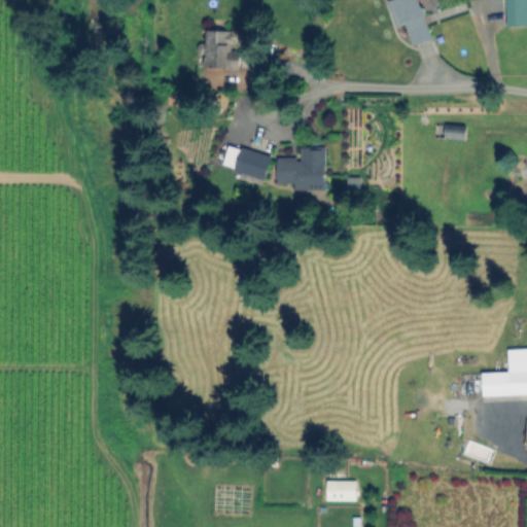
[(420,0),(432,40),(413,46),(405,20),(399,22),(393,0),(420,0)]
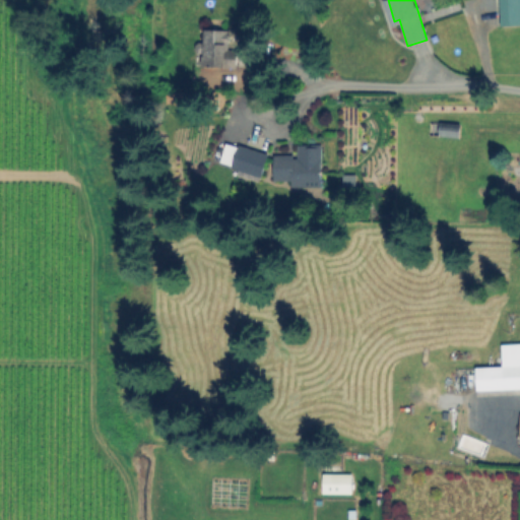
[(519,0),(519,26),(501,26),(500,0),(519,0)]
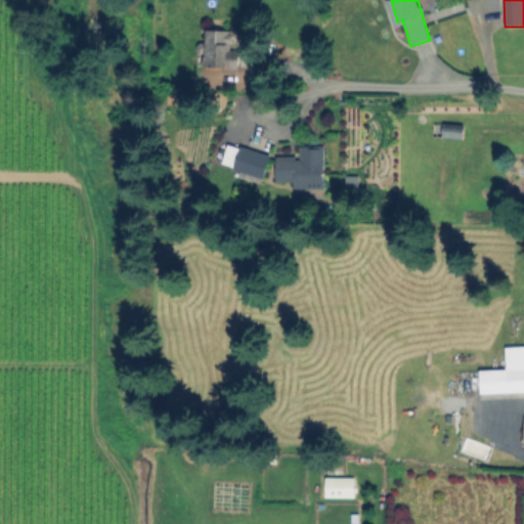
[(229,33),(228,52),(241,53),(239,68),(204,66),(205,52),(199,52),(199,43),(206,43),(206,31),(229,33)]
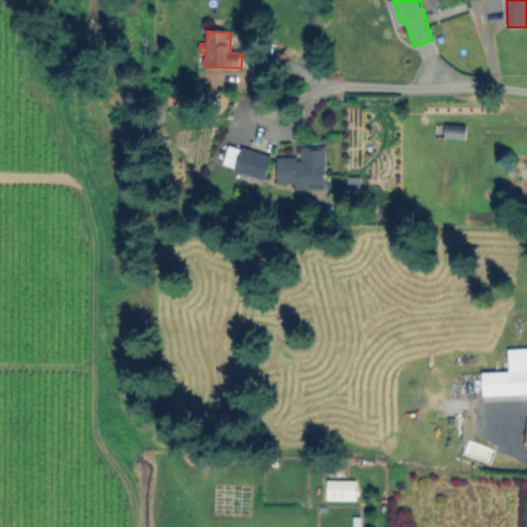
[(467,127),(465,140),(434,135),(436,123),(467,127)]
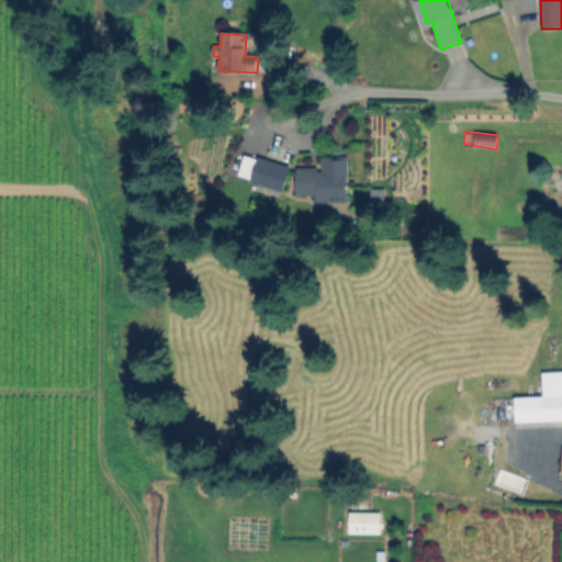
[(291,169),(281,192),(237,175),(246,152),(291,169)]
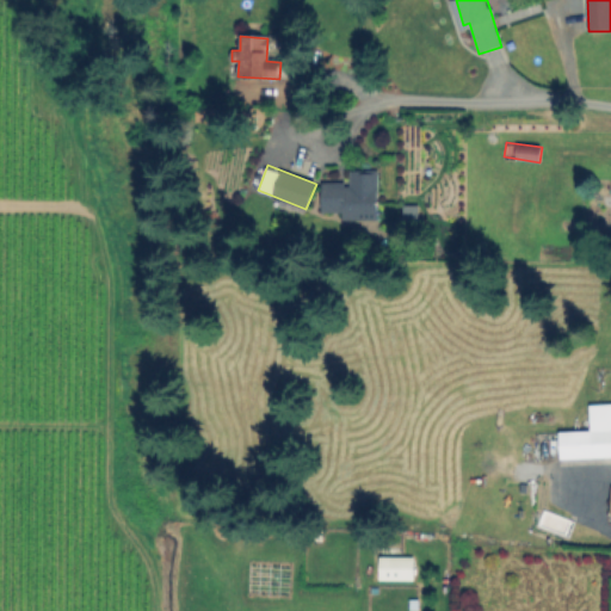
[(380,173),(378,218),(343,217),(343,210),(323,210),(323,185),(351,186),(351,173),(380,173)]
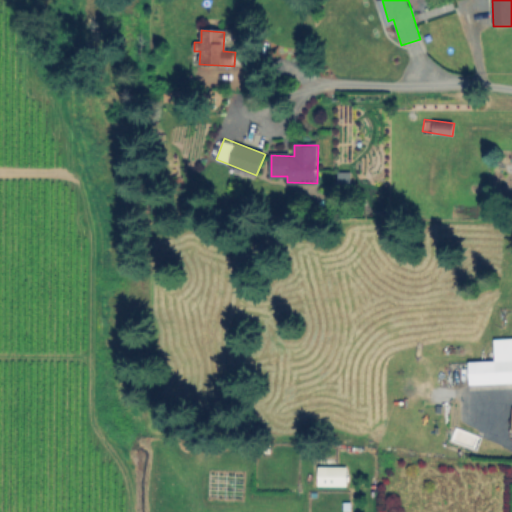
[(352,172),(352,186),(338,186),(338,171),(352,172)]
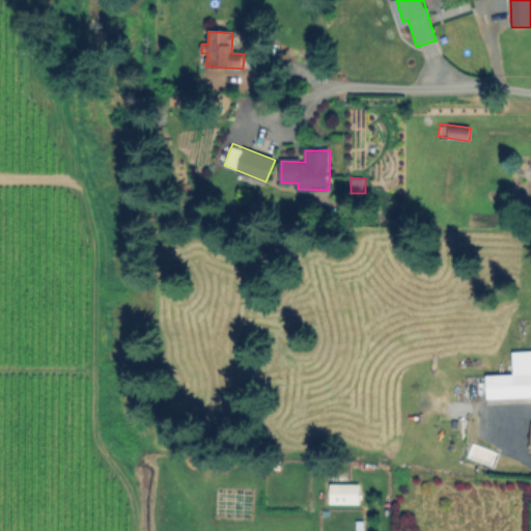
[(530,397),(486,401),(485,376),(513,374),(512,353),(530,351),(530,397)]
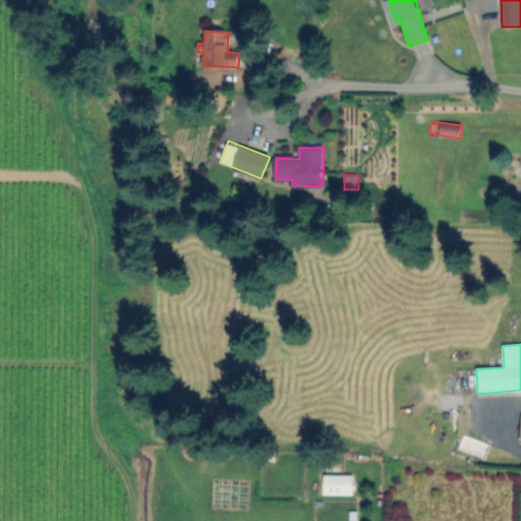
[(351,474),(322,473),(322,494),(351,495),(351,474)]
